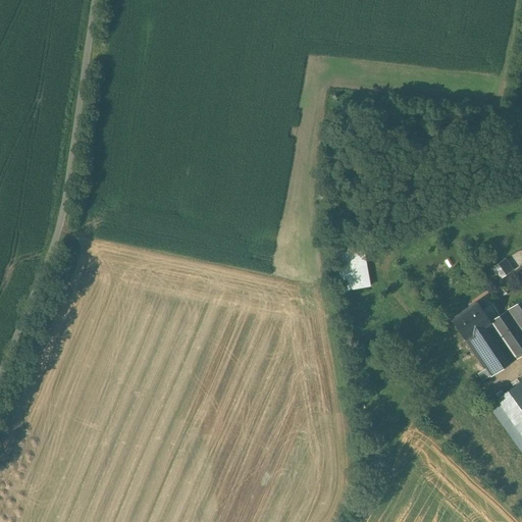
[(363,249),(336,254),(344,291),(369,285),(363,249)]
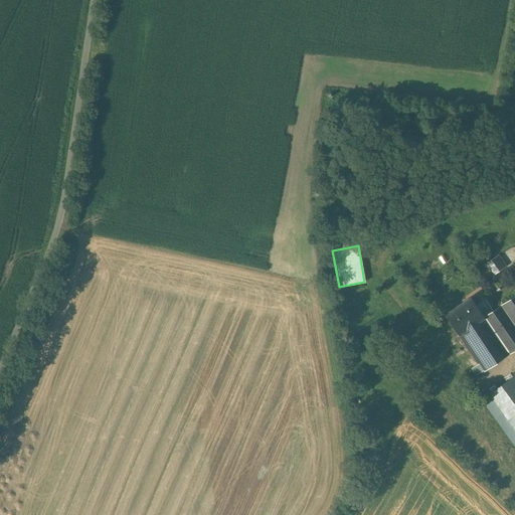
[(498,255),(486,265),(493,275),(505,267),(498,255)]
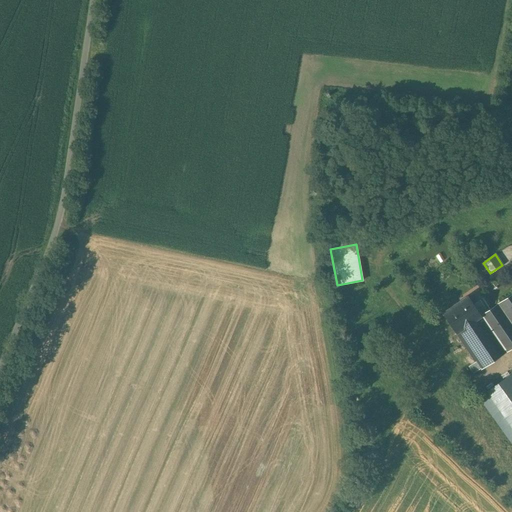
[(511,295),(482,316),(457,333),(477,362),(470,366),(474,372),(511,346),(511,295)]
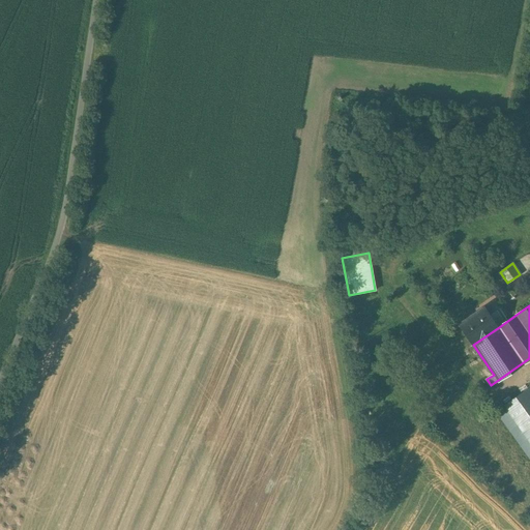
[(473,345),(499,327),(484,306),(458,324),(472,345),(473,345)]
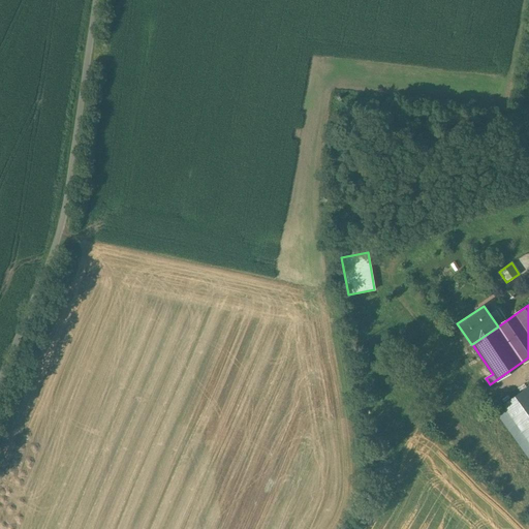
[(528,393),(526,389),(488,416),(525,468),(528,465),(528,393)]
